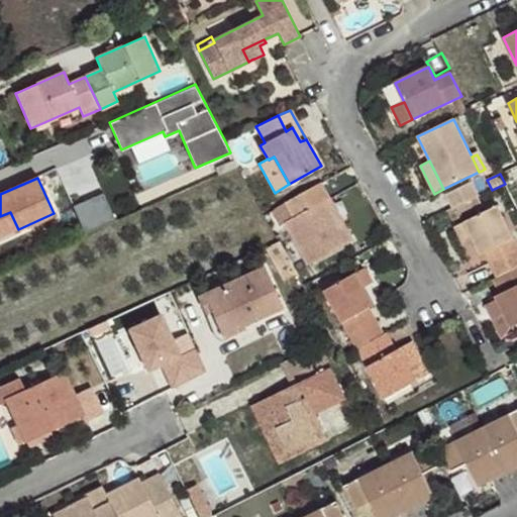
[(446,194),(452,208),(478,196),(472,182),(446,194)]
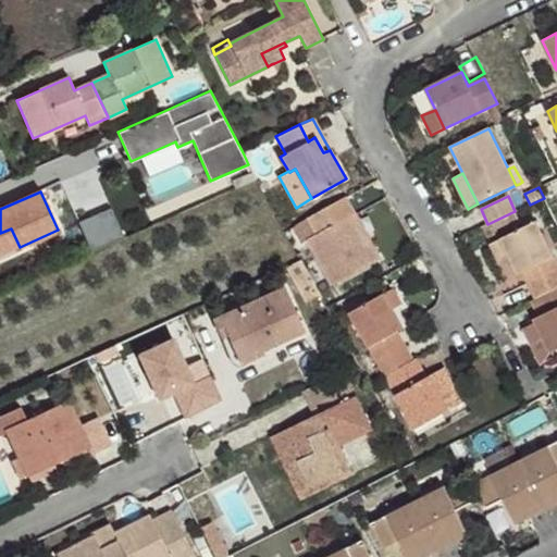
[(367,247),(350,217),(356,213),(346,198),(309,219),(317,235),(308,240),(333,286),(382,259),(373,244),(367,247)]
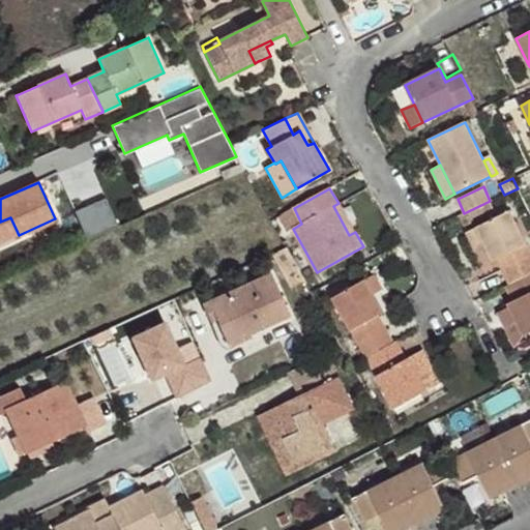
[(88,239),(119,226),(107,198),(76,211),(88,239)]
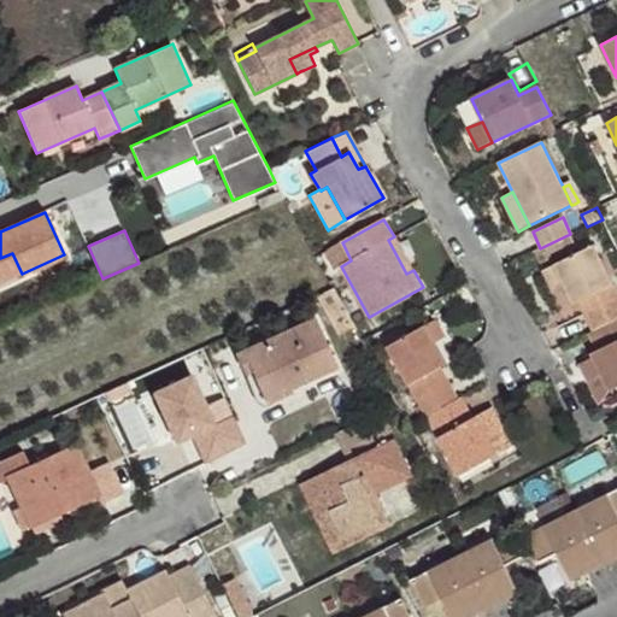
[(570,234),(540,248),(547,262),(552,258),(551,254),(575,244),(570,234)]
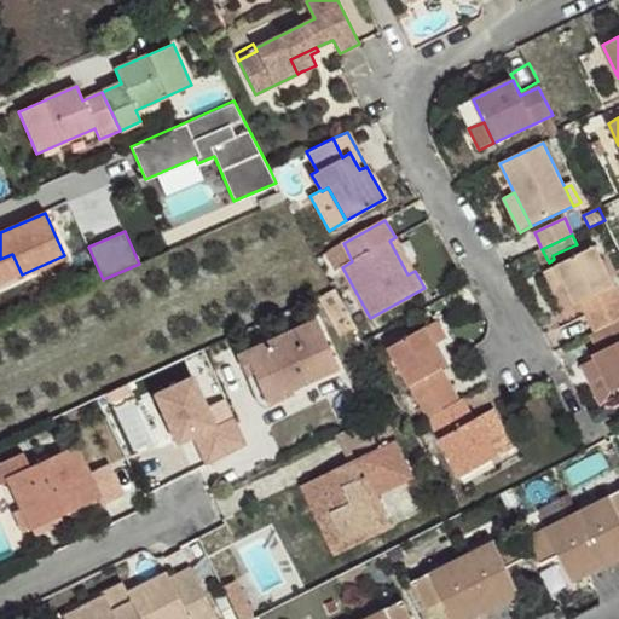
[(331,248),(324,236),(312,243),(318,255),(331,248)]
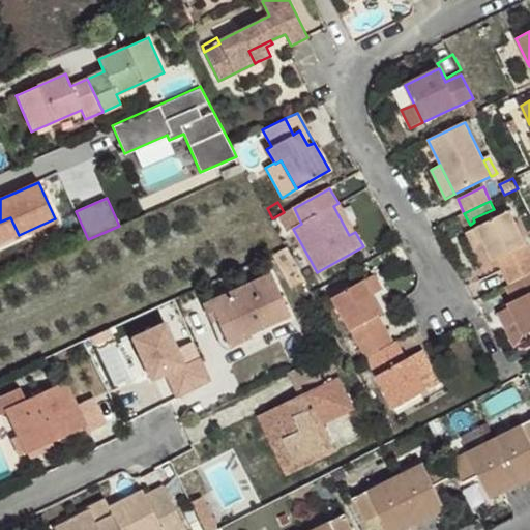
[(355,232),(339,203),(333,206),(349,235),(355,232)]
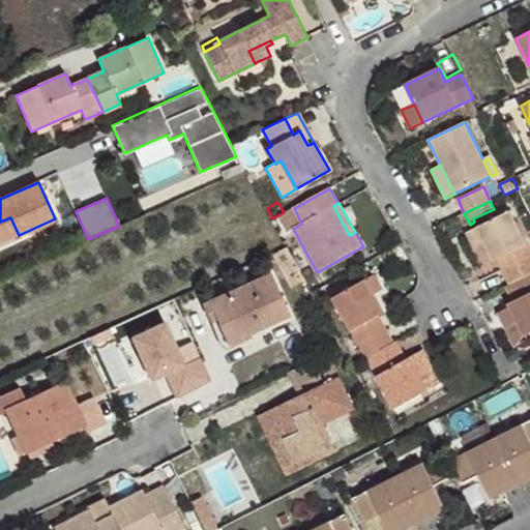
[(529,273),(529,252),(510,210),(477,228),(486,245),(494,262),(504,256),(508,266),(502,269),(510,284),(529,273)]
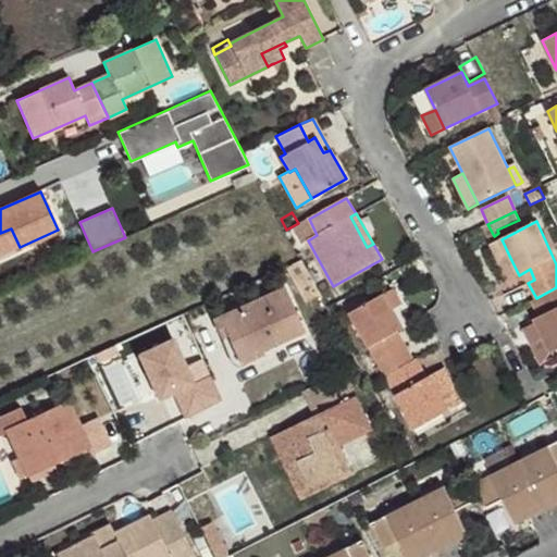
[(11,229),(0,233),(0,257),(20,248),(20,247),(11,229)]
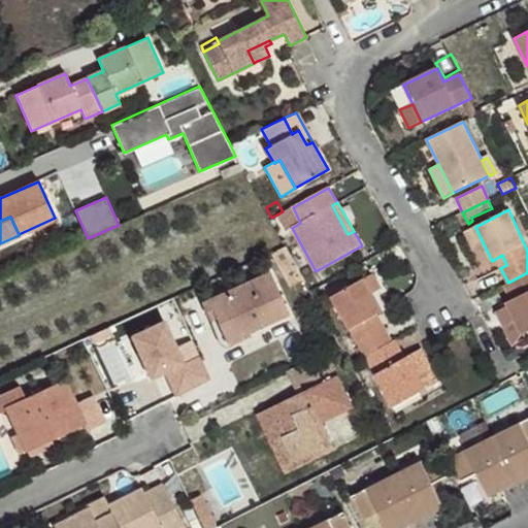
[(484,244),(475,227),(463,232),(472,251),(484,244)]
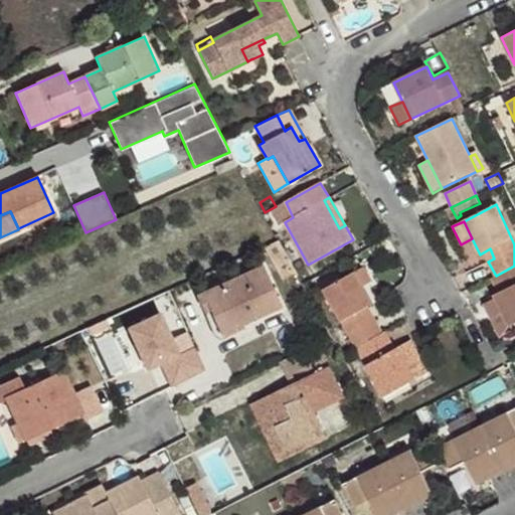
[(494,259),(490,248),(484,252),(488,262),(494,259)]
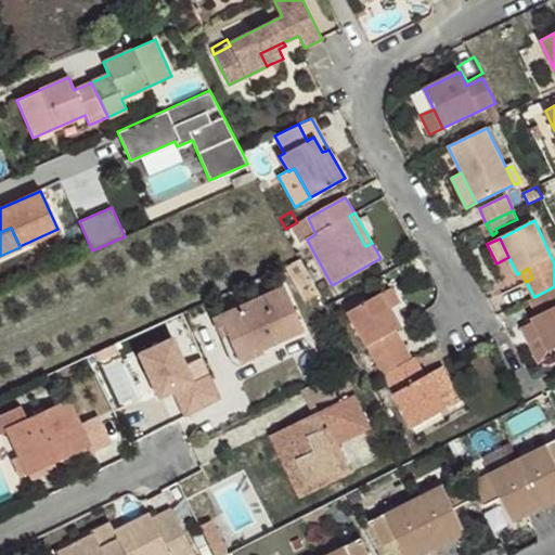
[(283,286),(218,317),(235,352),(258,341),(260,348),(304,328),(283,286)]
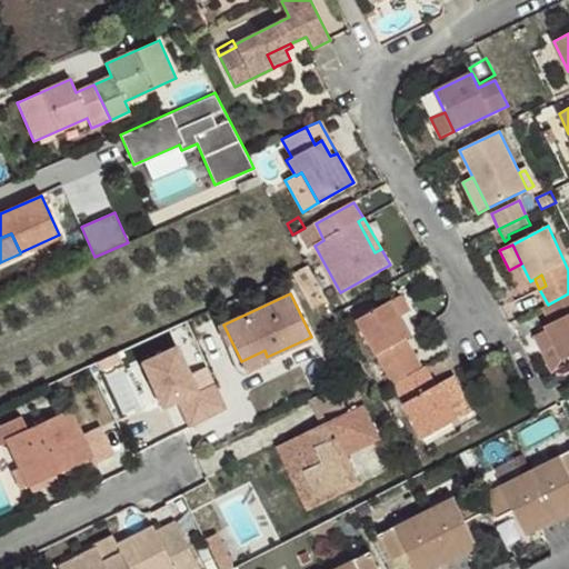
[(568,293),(548,305),(543,307),(550,325),(546,326),(548,329),(563,361),(568,357),(568,293)]
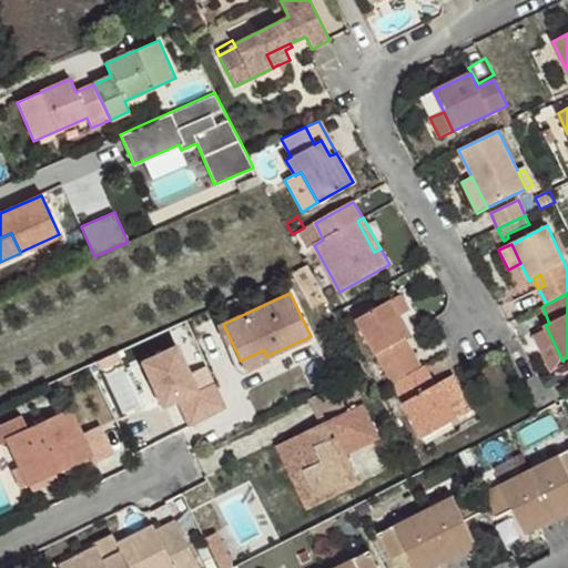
[(411,335),(391,300),(356,320),(393,384),(422,368),(413,352),(405,356),(397,343),(405,338),(411,335)]
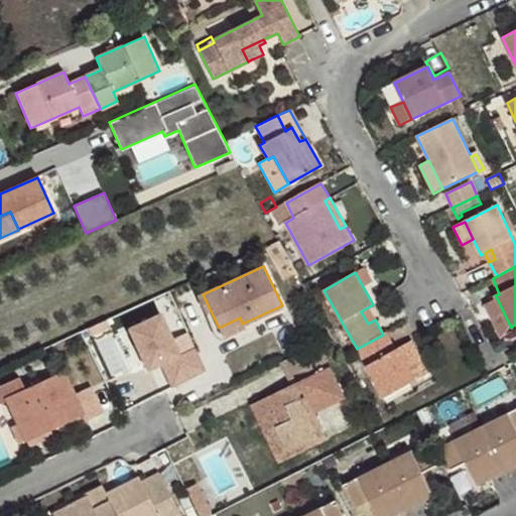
[(511,328),(497,298),(484,304),(500,339),(511,328)]
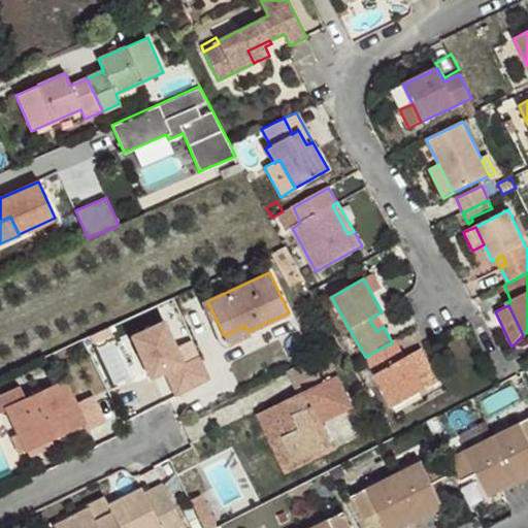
[(384,327),(376,315),(369,319),(376,331),(384,327)]
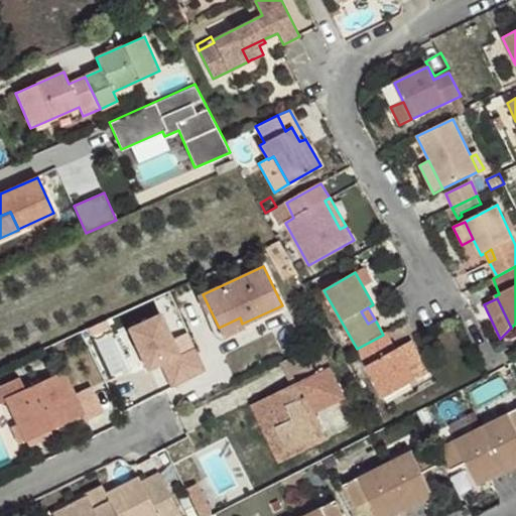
[(172,386),(209,369),(189,329),(171,338),(158,309),(122,327),(143,372),(162,363),(172,386)]
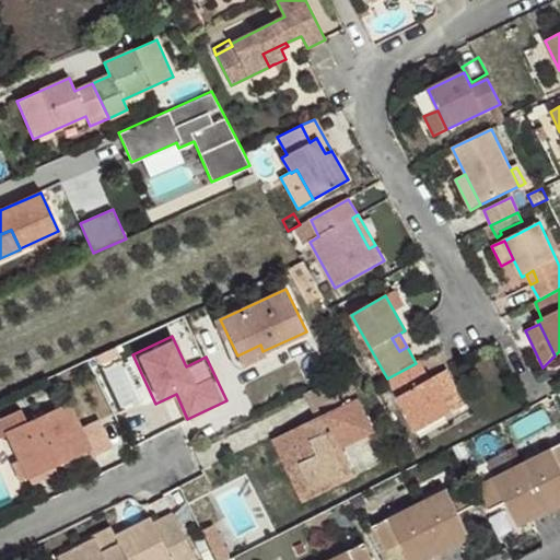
[(263,351),(260,345),(237,356),(242,365),(265,354),(263,351)]
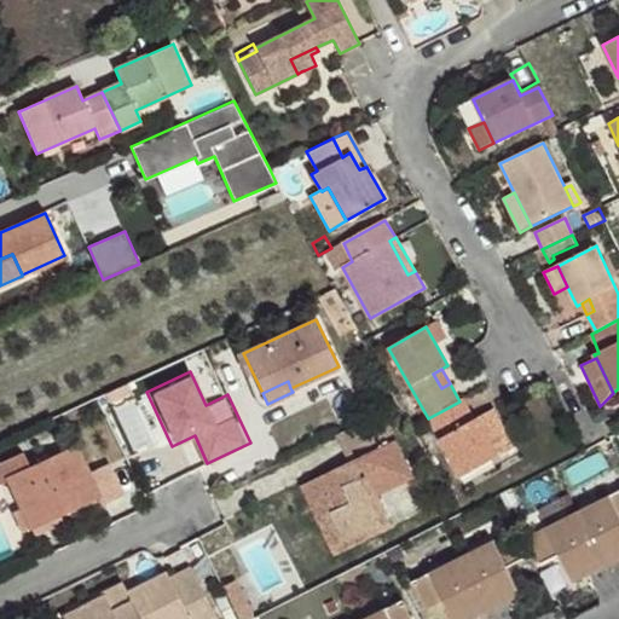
[(131,450),(156,440),(140,399),(115,410),(131,450)]
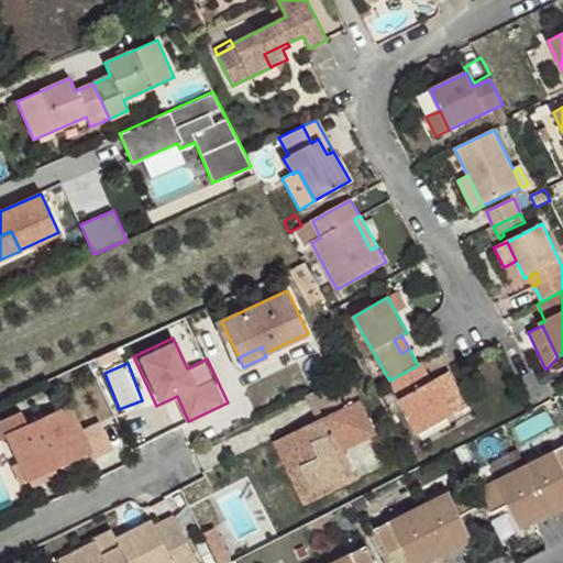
[(455,415),(435,381),(431,382),(421,363),(418,365),(389,381),(419,434),(455,415)]
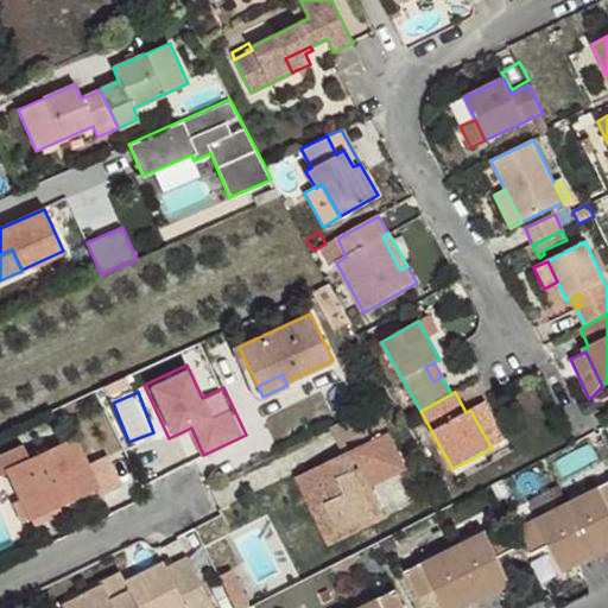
[(507,438),(486,401),(470,411),(492,448),(507,438)]
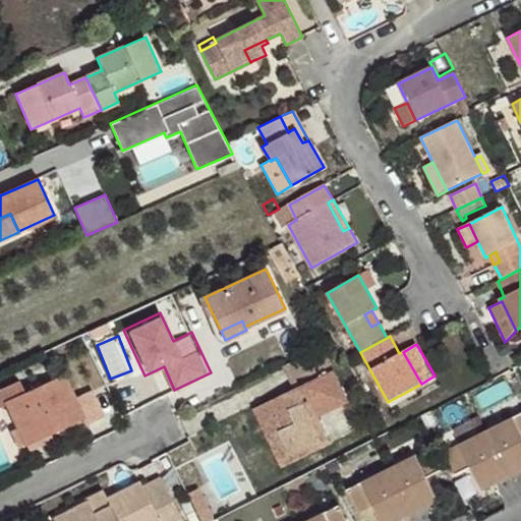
[(348,401),(322,348),(285,365),(296,389),(254,408),(270,439),(280,432),(288,449),(326,430),(317,416),(348,401)]
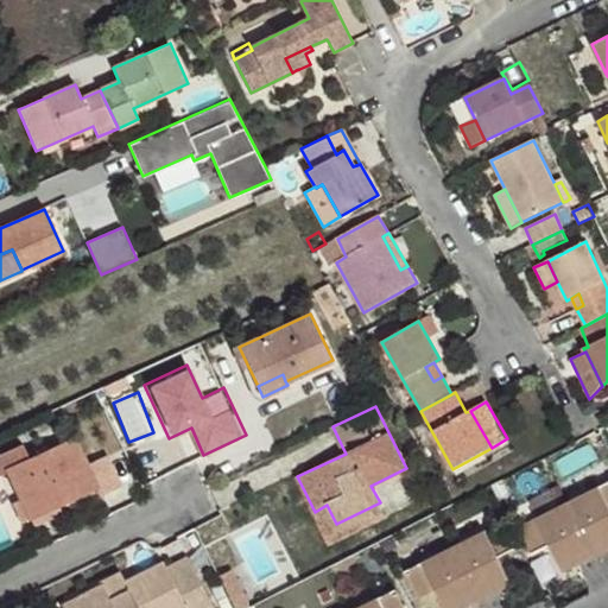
[(76,438),(30,460),(23,444),(0,455),(0,475),(8,473),(23,506),(56,491),(61,504),(97,487),(101,494),(120,486),(107,457),(88,467),(76,438)]
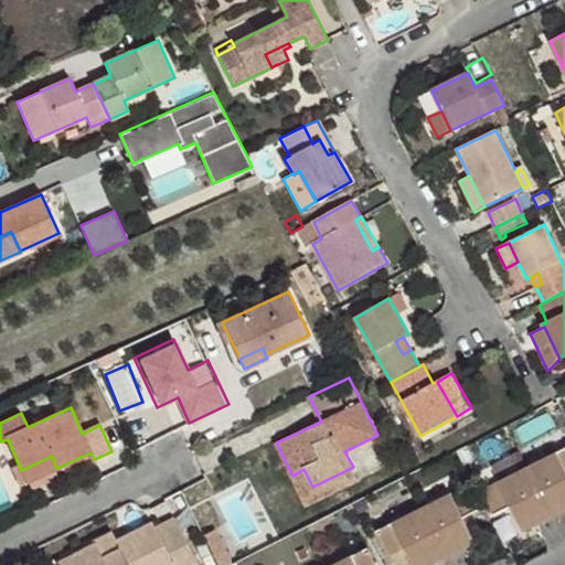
[(564,448),(529,468),(553,518),(564,511),(564,448)]
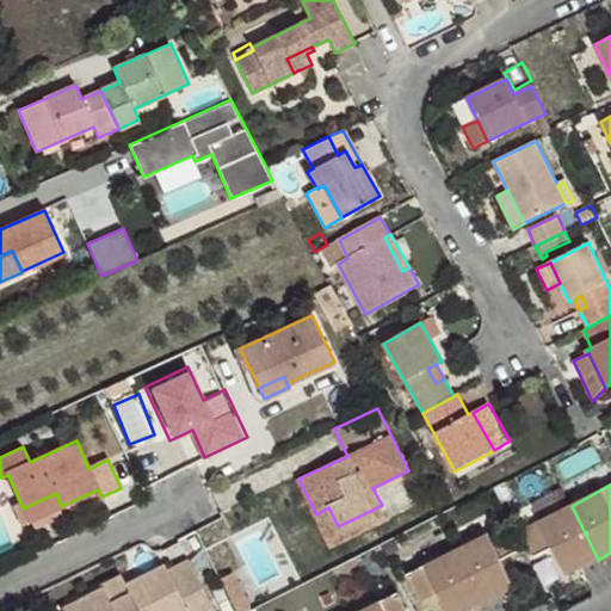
[(61,506),(56,493),(23,508),(24,511),(29,520),(61,506)]
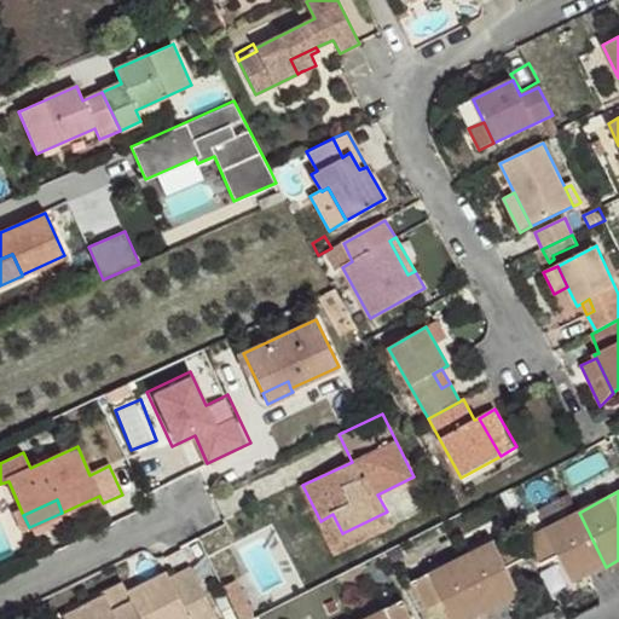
[(394,526),(387,512),(342,533),(333,514),(320,521),(336,554),(394,526)]
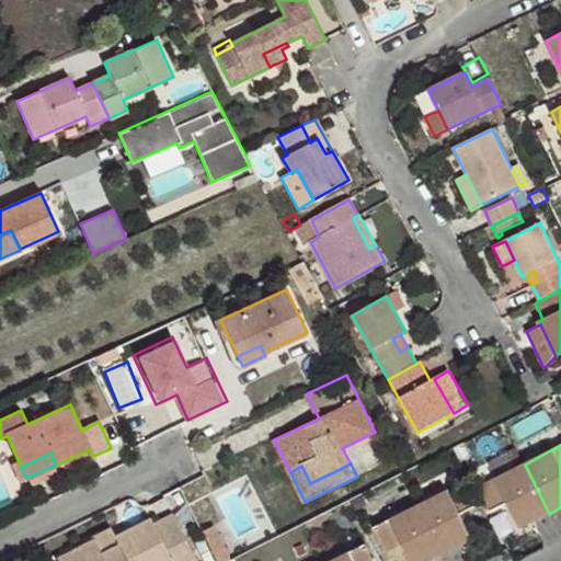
[(549,514),(525,465),(479,488),(492,512),(507,503),(519,528),(549,514)]
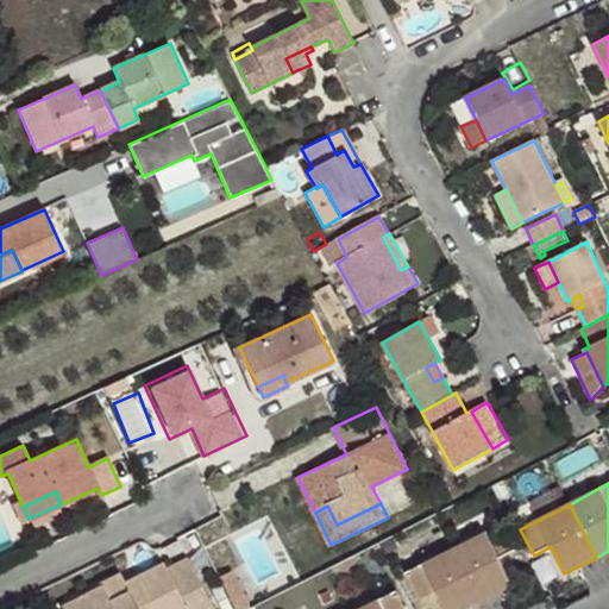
[(516,550),(503,523),(454,548),(482,602),(513,586),(500,559),(516,550)]
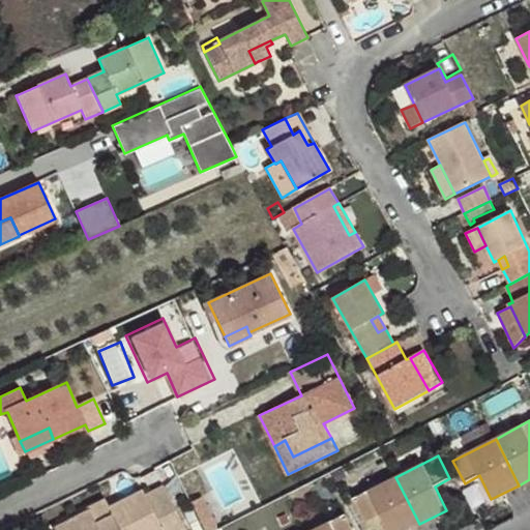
[(407,529),(419,524),(395,477),(353,499),(364,522),(380,514),(387,529),(407,529)]
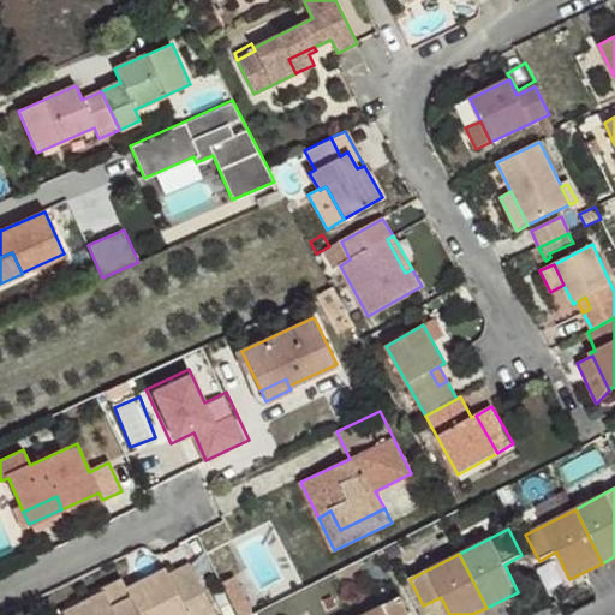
[(192,569),(189,562),(167,573),(171,580),(192,569)]
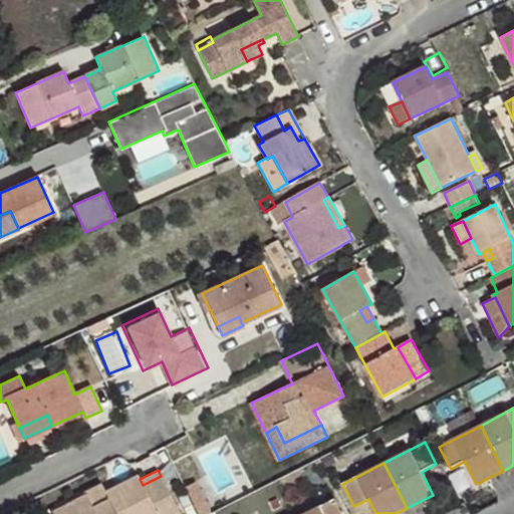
[(161,476),(143,485),(140,479),(139,476),(105,492),(108,499),(93,507),(87,494),(63,507),(66,513),(177,513),(180,513),(161,476)]
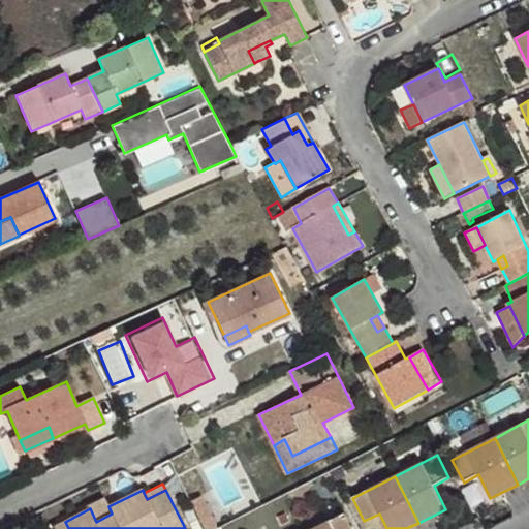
[(112,514),(105,501),(90,508),(96,522),(112,514)]
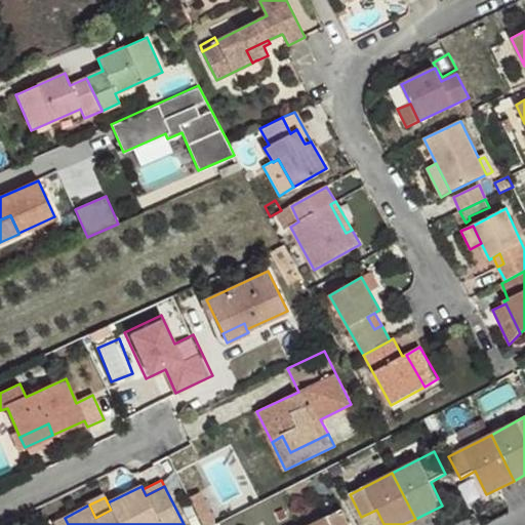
[(350,524),(341,509),(311,524),(350,524)]
